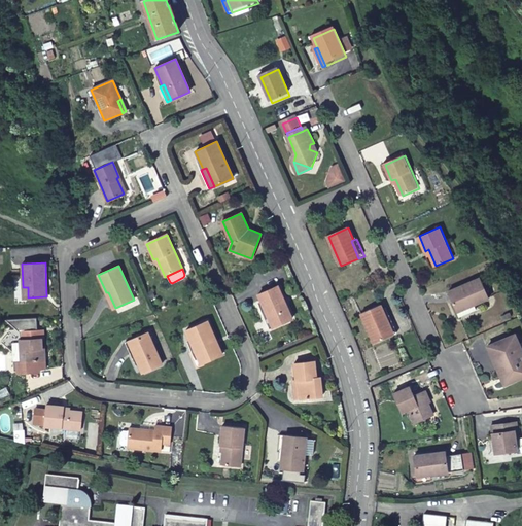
[(477,307),(475,302),(491,295),(483,275),(451,289),(461,314),(477,307)]
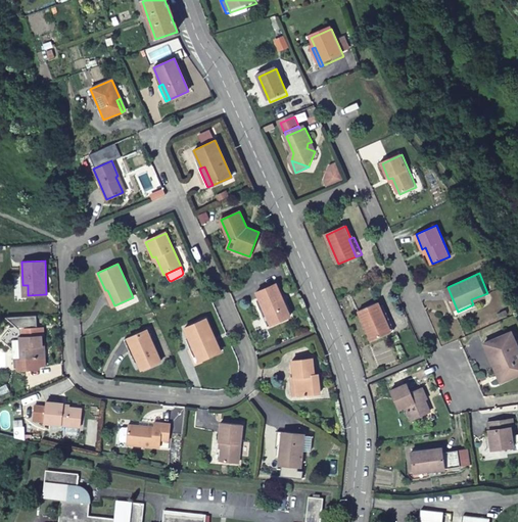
[(257,290),(266,307),(268,306),(275,322),(291,315),(277,282),(257,290)]
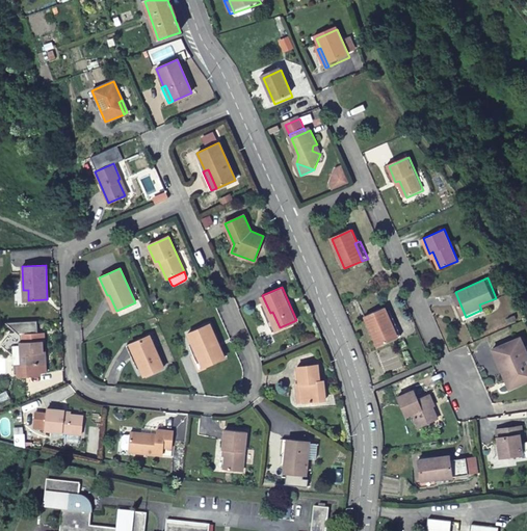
[(378,345),(396,337),(389,319),(391,318),(386,306),(365,314),(378,345)]
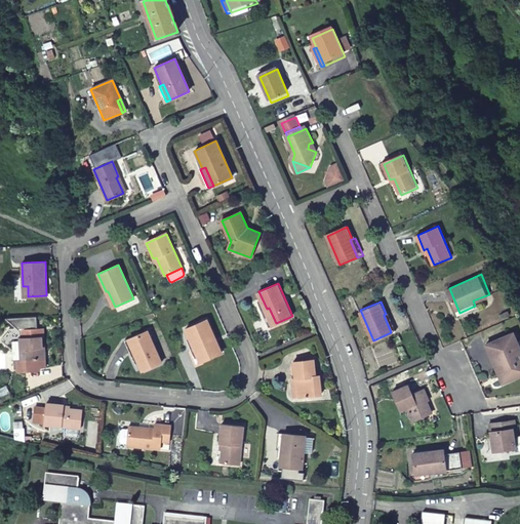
[(269,308),(267,309),(264,310),(271,326),(276,323),(269,308)]
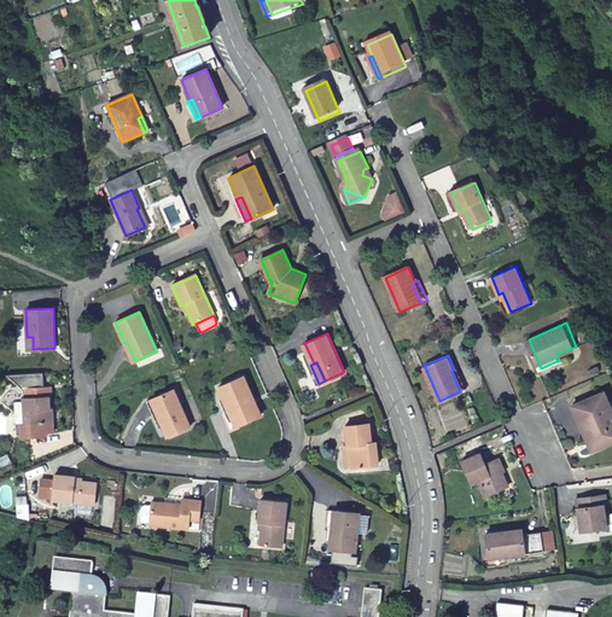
[(452,371),(460,391),(467,389),(459,368),(454,370),(452,371)]
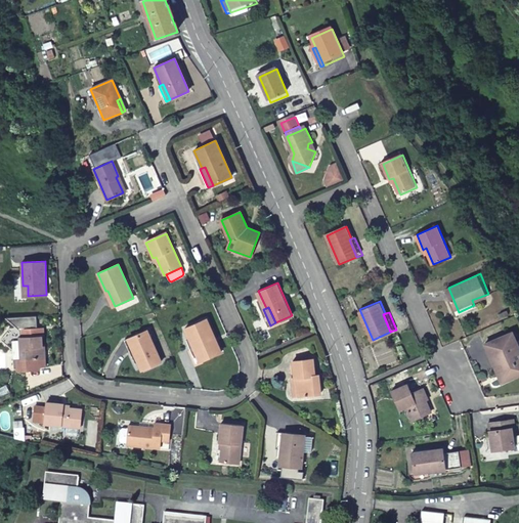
[(42,337),(44,337),(43,328),(37,328),(37,315),(5,317),(15,325),(14,327),(7,328),(11,331),(9,332),(8,331),(1,339),(13,349),(20,349),(22,358),(18,358),(18,367),(18,369),(40,368),(40,365),(39,358),(43,358),(42,355),(42,337)]
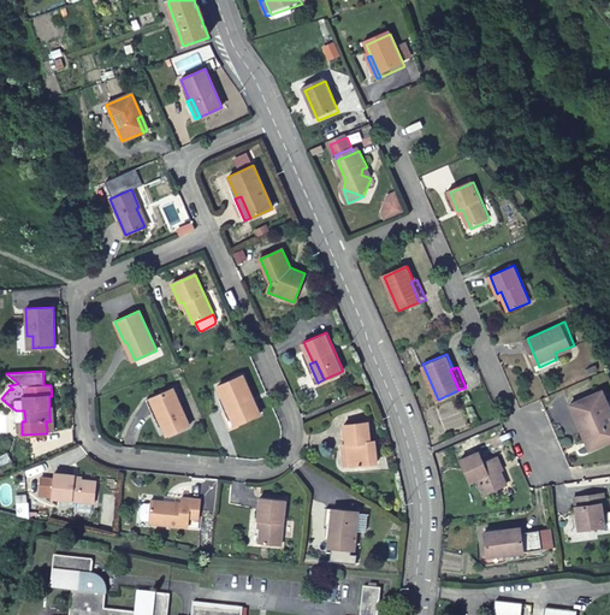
[(218,386),(227,409),(231,408),(238,425),(261,415),(243,374),(218,386)]
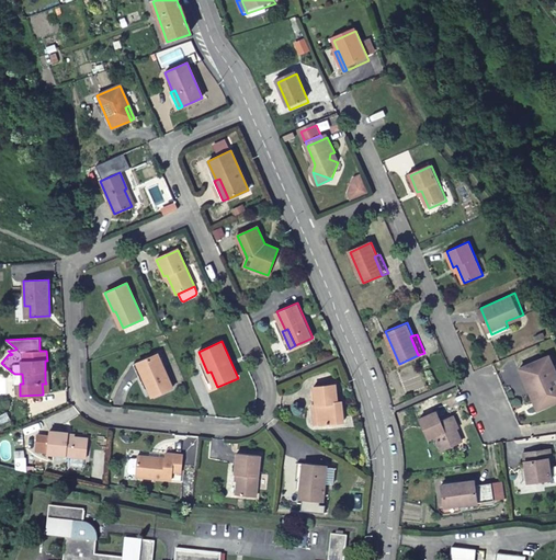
[(521,364),(534,393),(537,392),(542,403),(555,397),(555,361),(551,351),(521,364)]
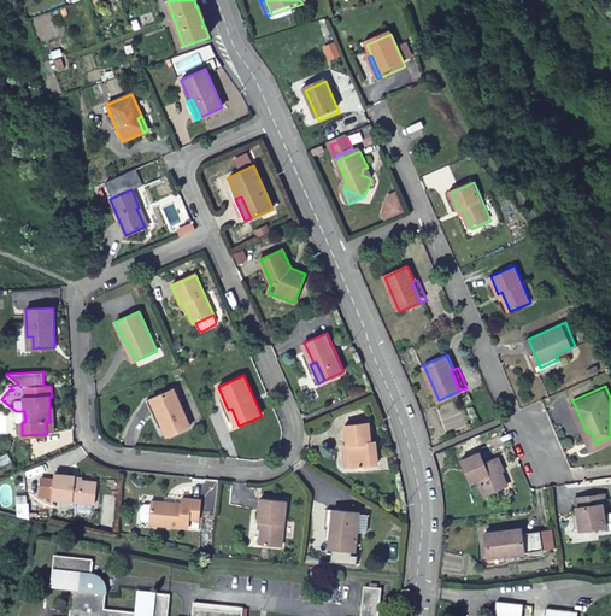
[(147,400),(156,420),(159,418),(168,436),(189,427),(172,389),(147,400)]
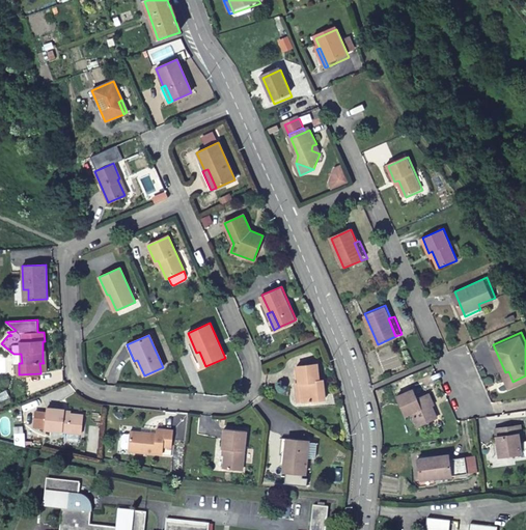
[(199,352),(196,353),(193,354),(199,369),(205,366),(199,352)]
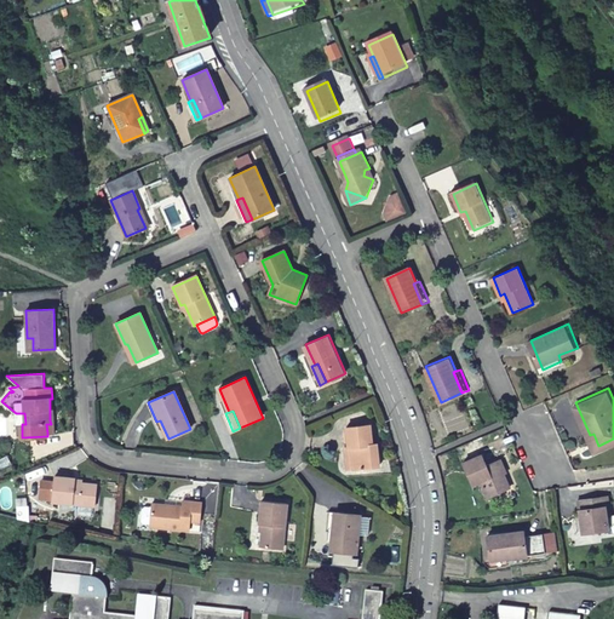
[(346,427),(349,446),(353,446),(355,468),(380,465),(378,442),(373,443),(371,424),(346,427)]
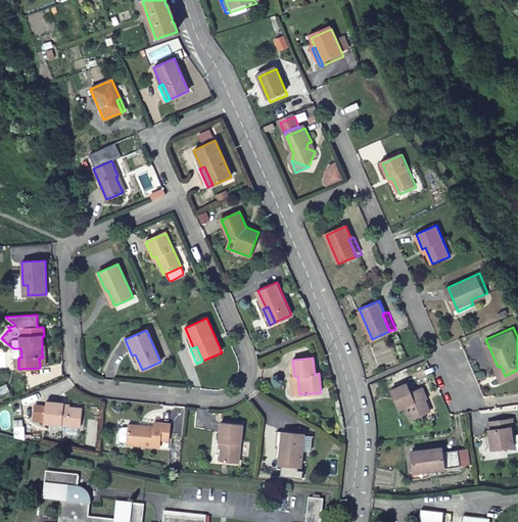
[(408,406),(413,416),(431,408),(426,395),(428,394),(424,386),(413,391),(409,383),(392,390),(401,409),(408,406)]
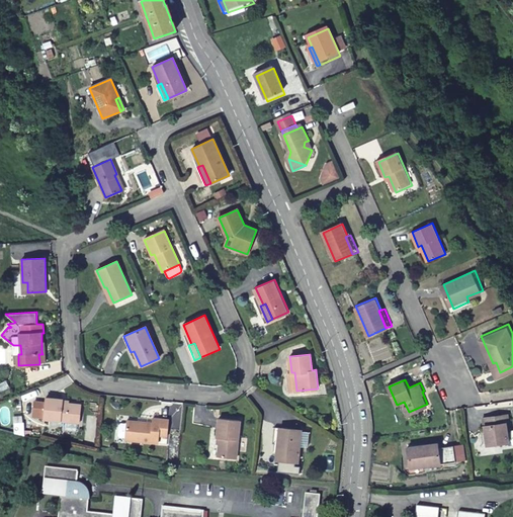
[(41,419),(78,423),(80,405),(62,404),(63,400),(44,398),(44,403),(41,418),(41,419)]
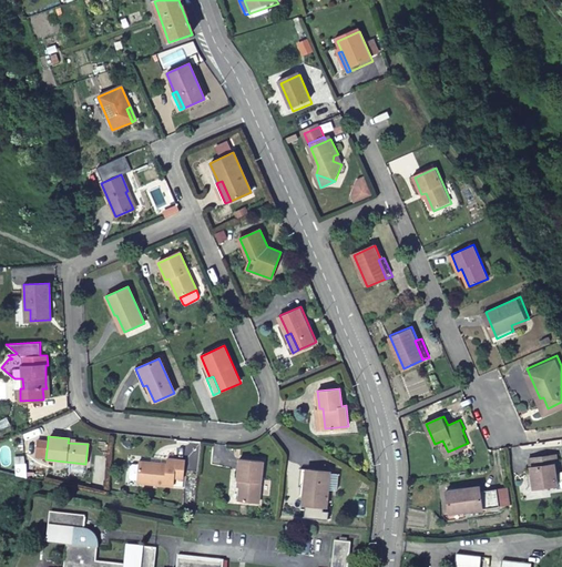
[(46,458),(48,442),(36,441),(34,457),(46,458)]
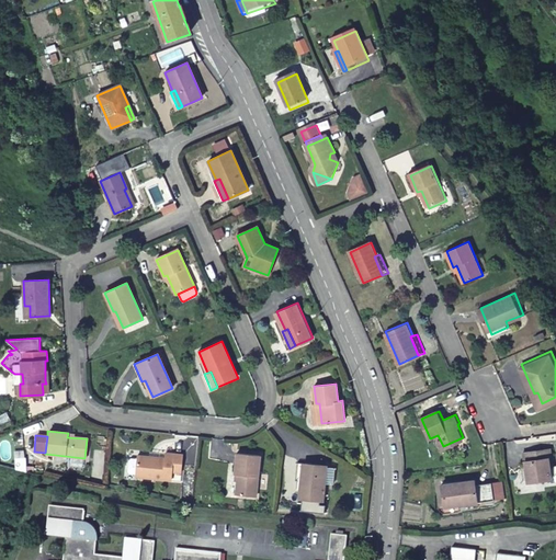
[(463,437),(443,446),(444,450),(465,441),(463,437)]
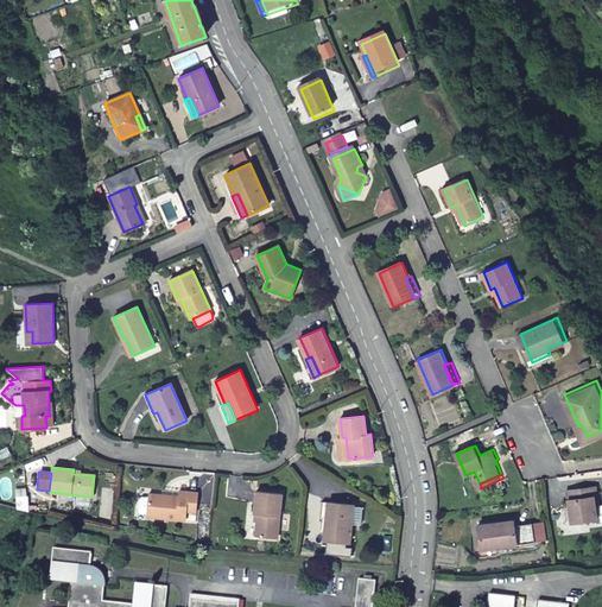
[(593,492),(600,491),(599,481),(569,486),(571,499),(574,518),(577,517),(599,514),(597,500),(594,501),(593,492)]
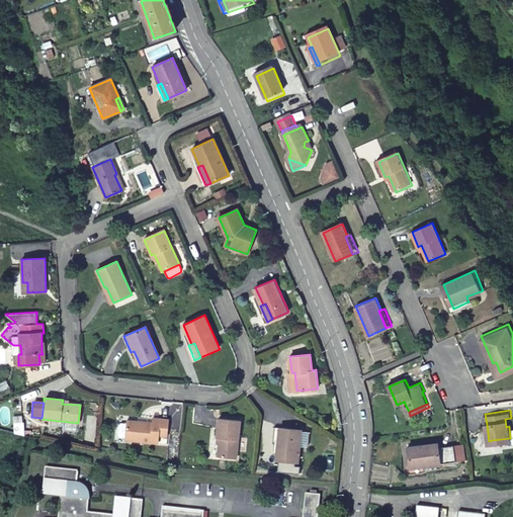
[(123,440),(158,443),(159,435),(166,435),(168,419),(152,418),(151,424),(125,422),(125,424),(119,424),(117,426),(116,436),(118,438),(124,438),(123,440)]
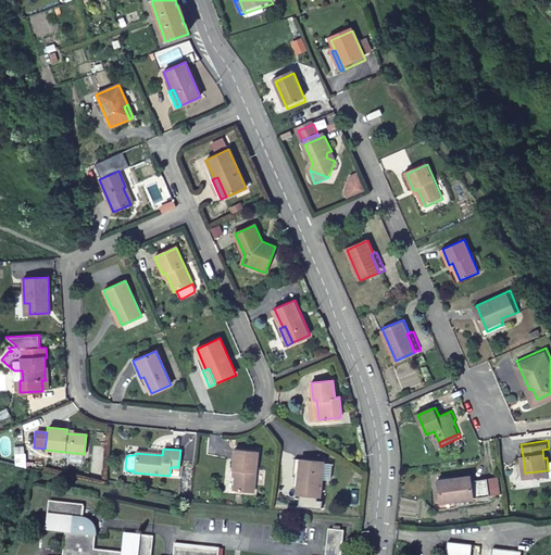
[(234,490),(254,492),(258,451),(235,449),(234,469),(236,469),(234,490)]
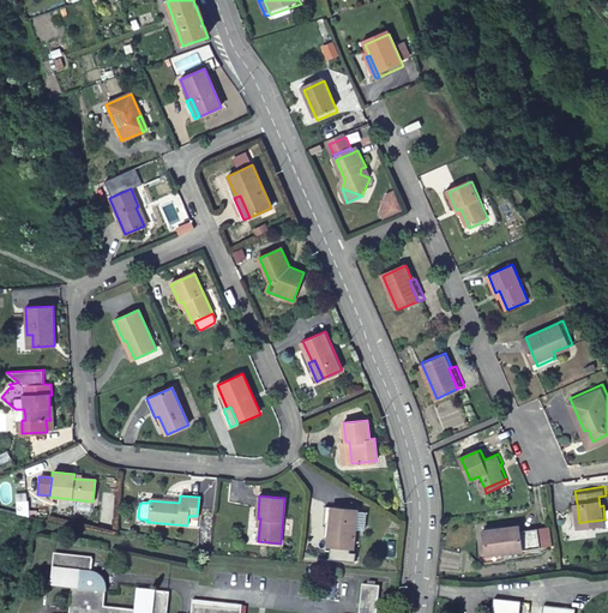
[(24,502),(14,500),(13,511),(23,514),(24,502)]
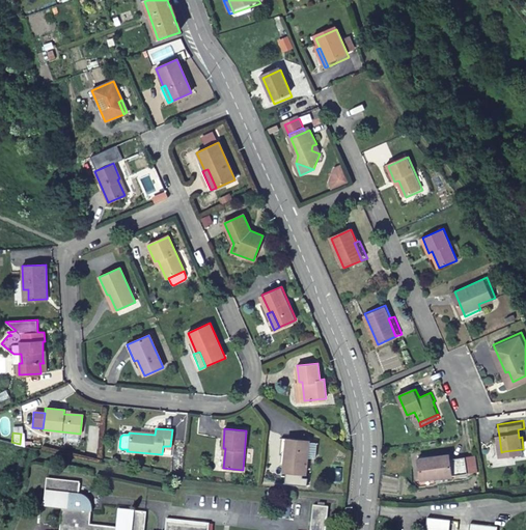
[(288,453),(291,437),(282,436),(281,452),(286,452),(288,453)]
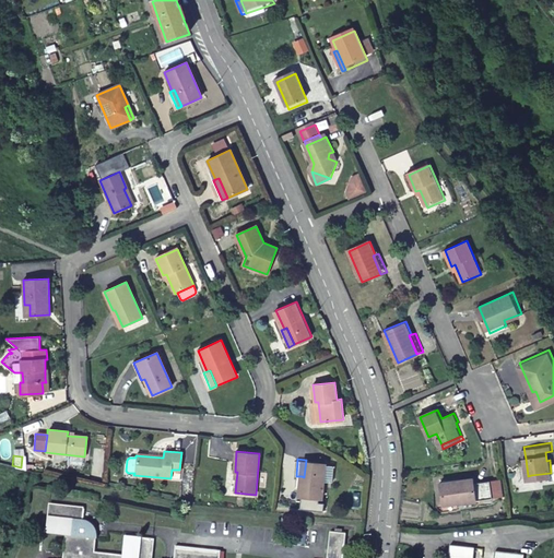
[(327,462),(306,460),(304,477),(302,476),(299,494),(303,495),(302,507),(325,509),(327,496),(323,496),(325,479),(327,463),(327,462)]
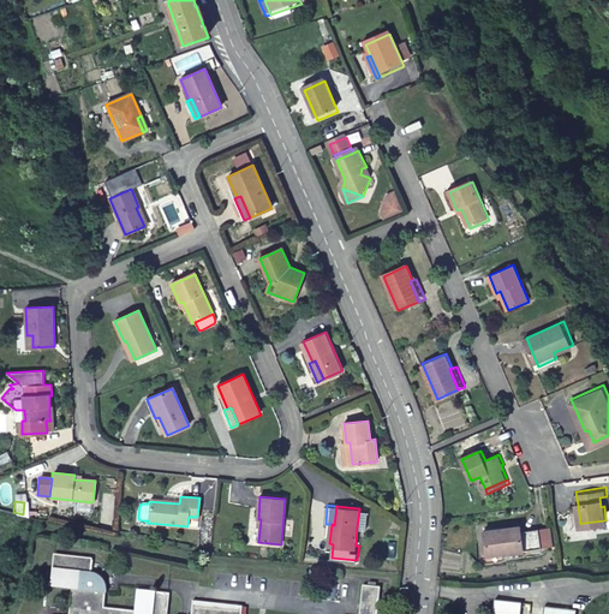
[(369,511),(359,510),(357,528),(366,529),(369,511)]
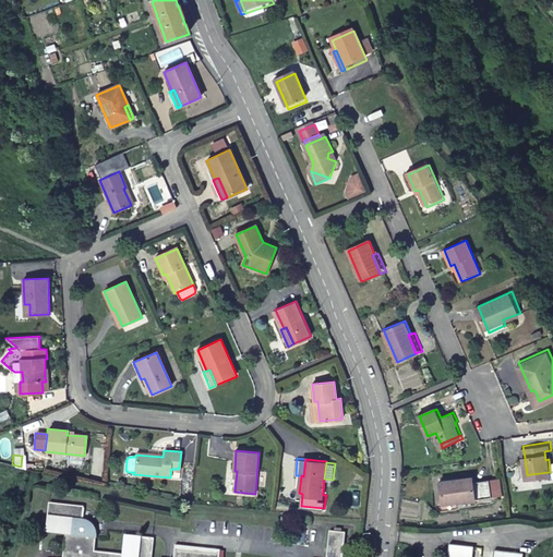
[(445,500),(494,494),(492,476),(475,480),(475,474),(442,479),(445,500)]
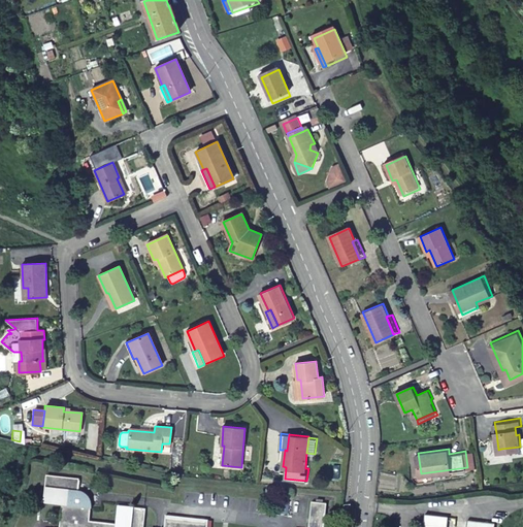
[(209,526),(210,523),(167,519),(166,526),(145,526),(148,512),(121,509),(119,526),(118,526),(92,525),(94,511),(92,501),(90,498),(84,496),(79,496),(80,484),(47,481),(45,506),(64,508),(62,526),(209,526)]
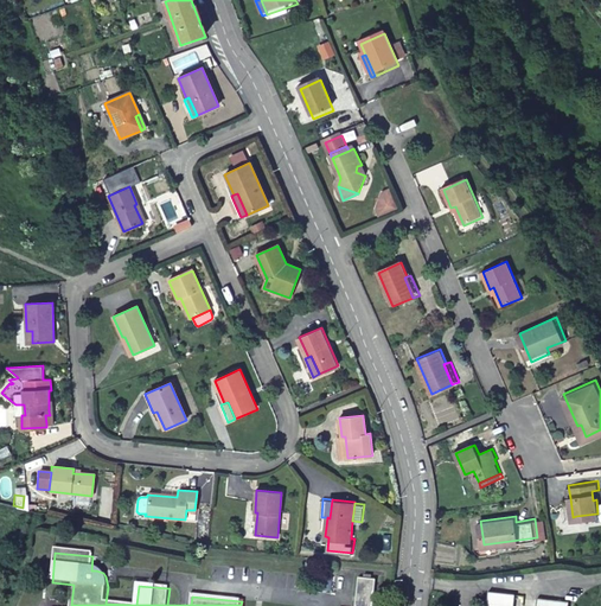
[(373,605),(376,580),(372,580),(373,576),(365,575),(365,580),(359,579),(356,605),(373,605)]
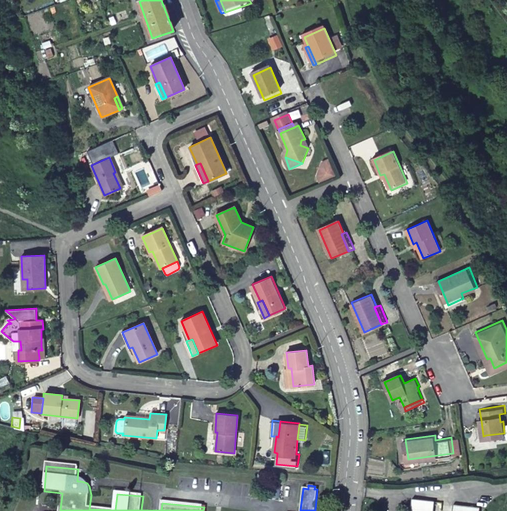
[(481,510),(482,507),(455,505),(454,510),(435,510),(436,508),(436,502),(414,500),(413,510),(481,510)]
